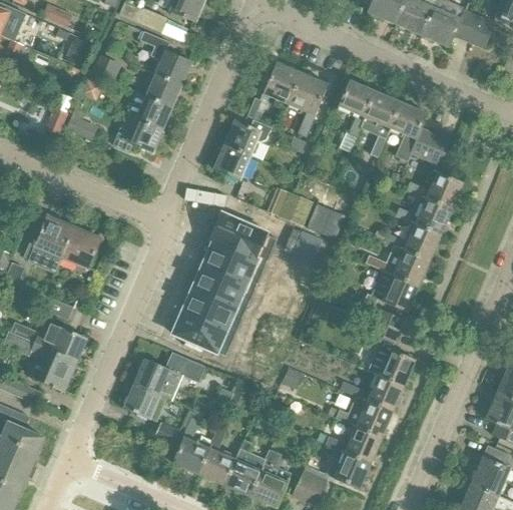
[(172,0),(169,9),(195,21),(204,0),(172,0)]
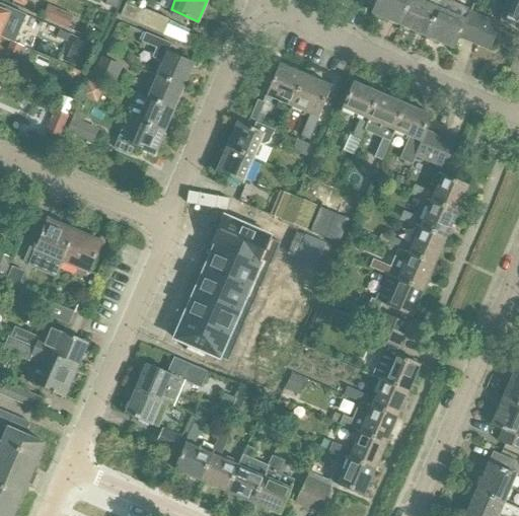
[(377,0),(373,11),(401,23),(411,0),(377,0)]
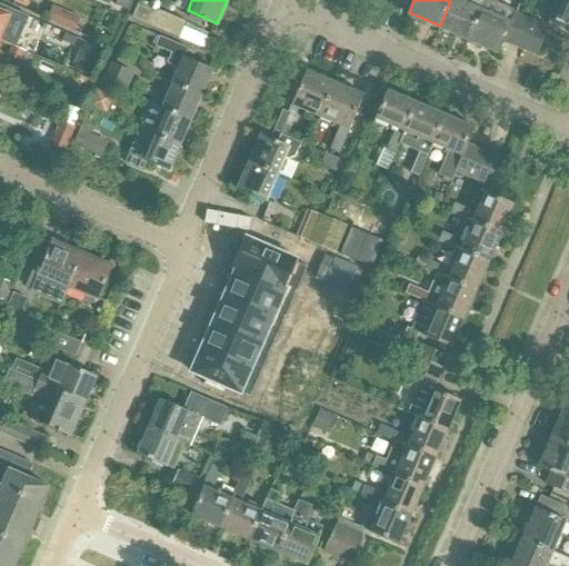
[(482,0),(480,6),(467,0),(450,0),(440,26),(469,38),(486,0),(482,0)]
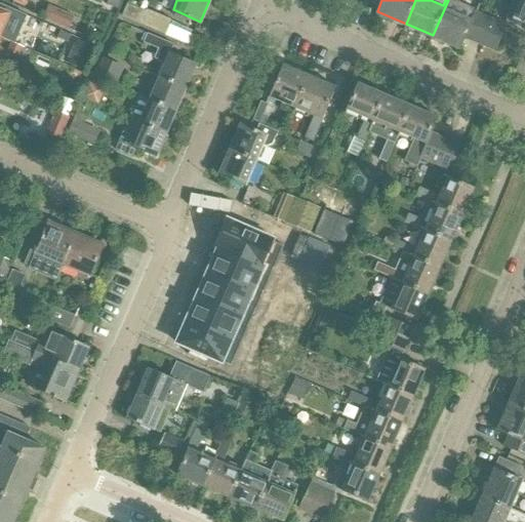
[(448,0),(433,35),(459,46),(465,35),(482,42),(492,17),(474,10),(472,14),(457,7),(459,0),(448,0)]
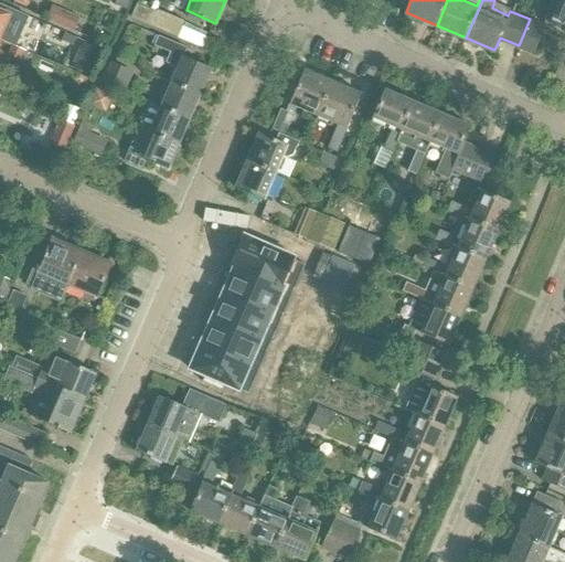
[(551,0),(553,1),(545,20),(558,25),(561,22),(564,23),(564,0),(551,0)]
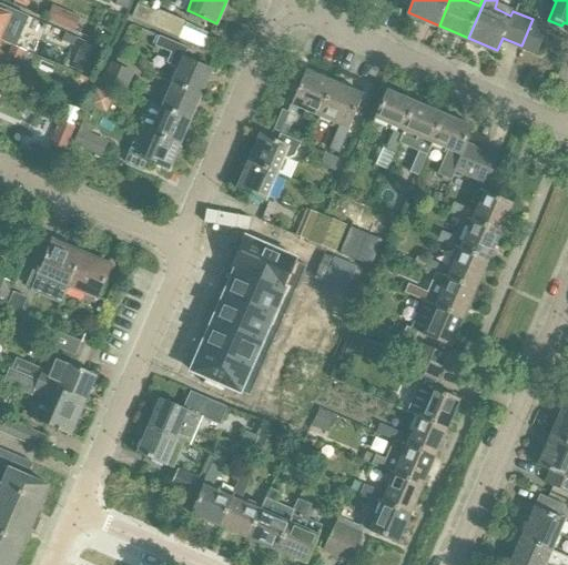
[(158,9),(139,1),(133,13),(204,46),(209,36),(183,23),(185,19),(158,8),(158,9)]
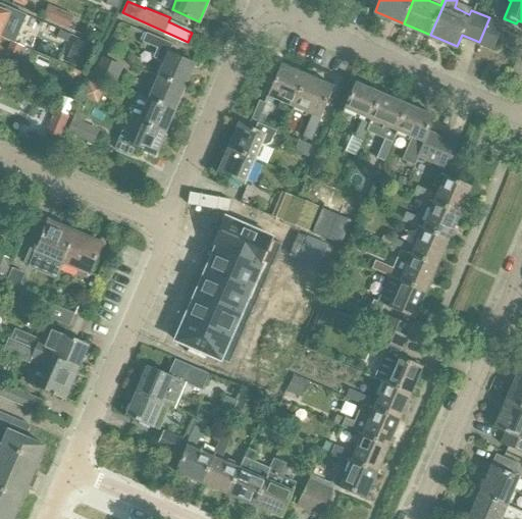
[(43,14),(68,26),(73,13),(48,2),(43,14)]
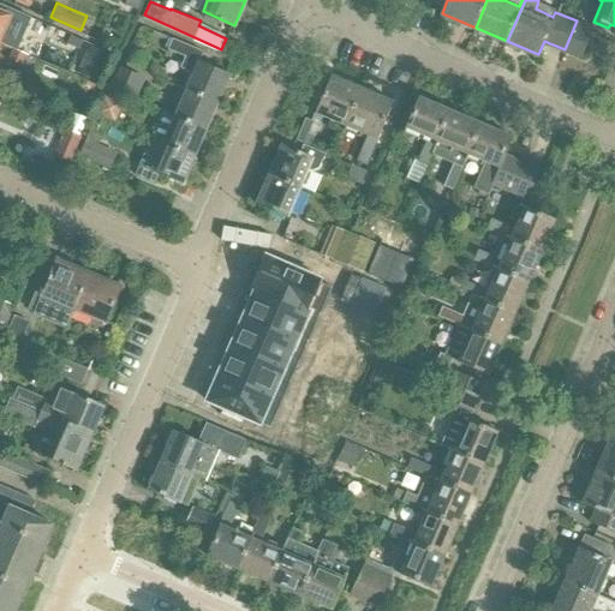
[(0,39),(1,40),(12,16),(0,10),(0,39)]
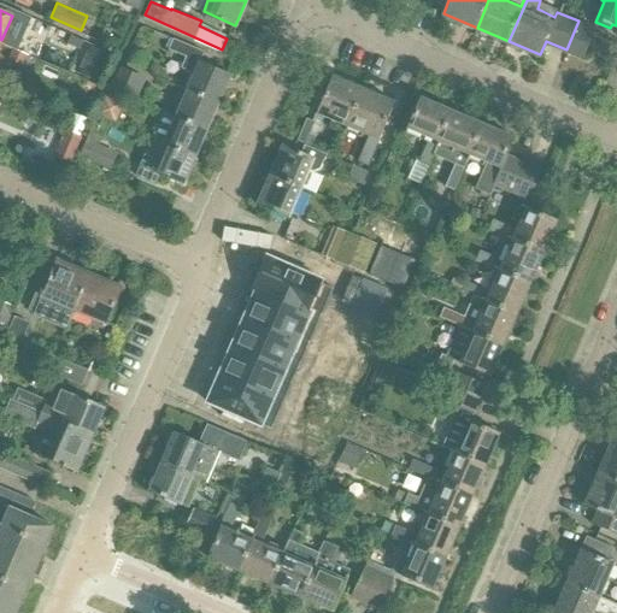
[(581,56),(594,28),(579,21),(566,49),(581,56)]
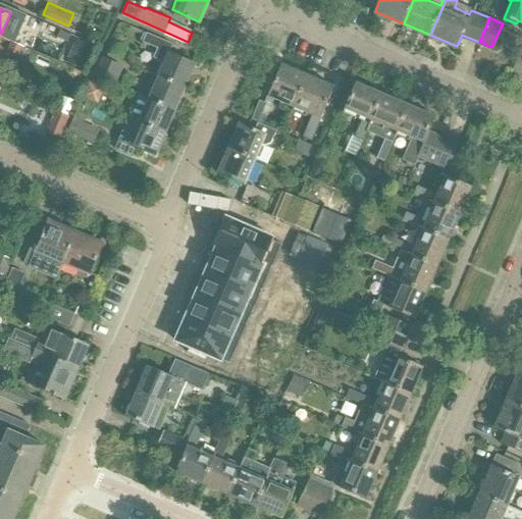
[(20,53),(28,36),(14,31),(7,47),(20,53)]
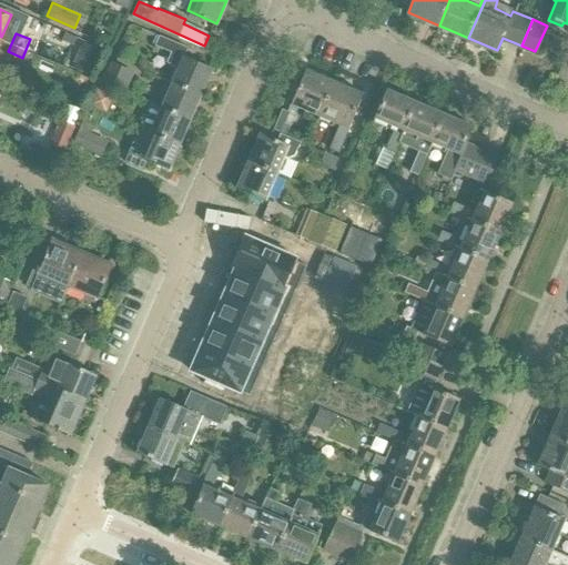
[(166,60),(180,66),(173,79),(202,91),(212,68),(184,57),(189,46),(160,33),(155,43),(171,50),(166,60)]
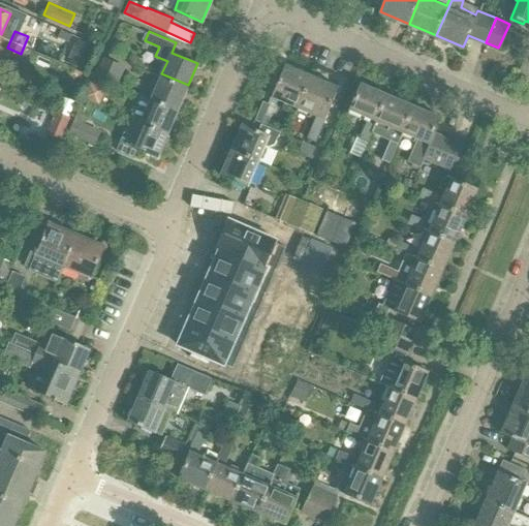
[(87,65),(97,41),(79,34),(69,58),(87,65)]
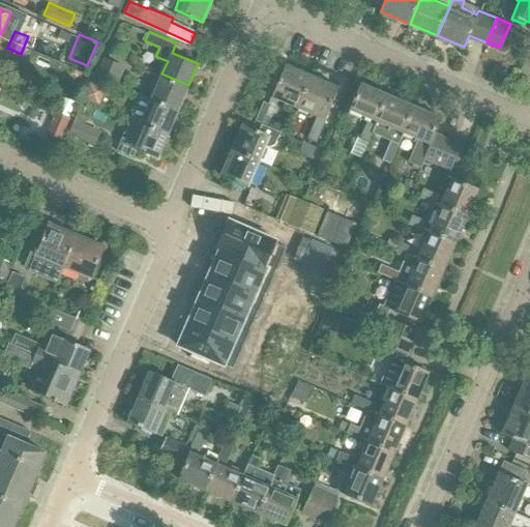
[(102,55),(95,75),(118,84),(125,64),(102,55)]
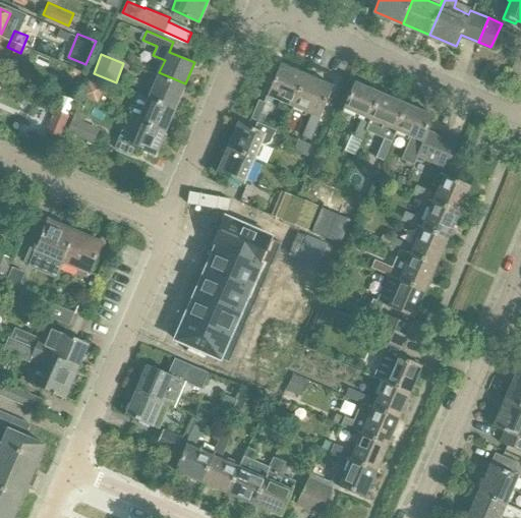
[(251,117),(264,122),(274,97),(281,99),(279,103),(293,109),(294,105),(307,74),(281,63),(265,101),(259,99),(251,117)]
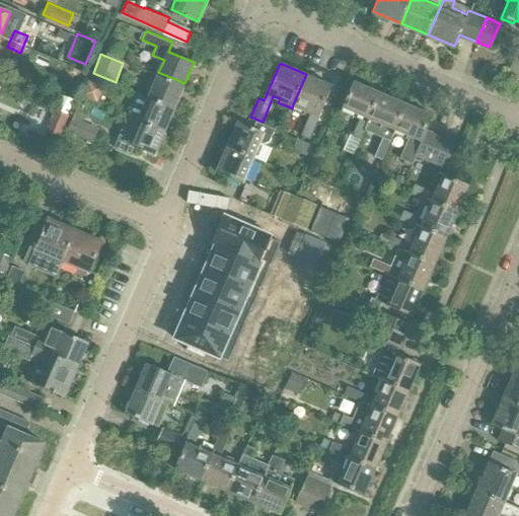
[(184,83),(158,72),(149,94),(175,105),(184,83)]
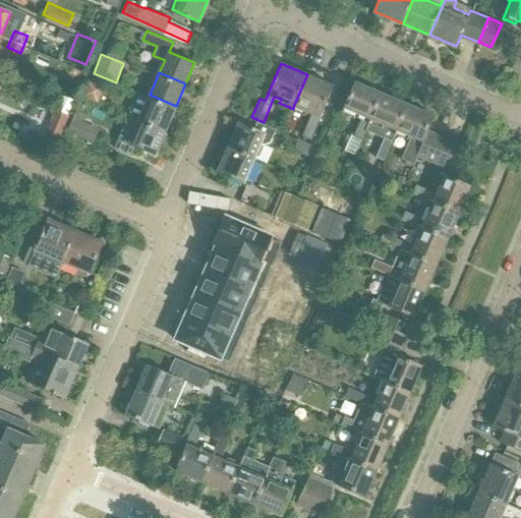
[(294,105),(310,112),(302,135),(311,138),(320,116),(333,85),(307,74),(294,105)]
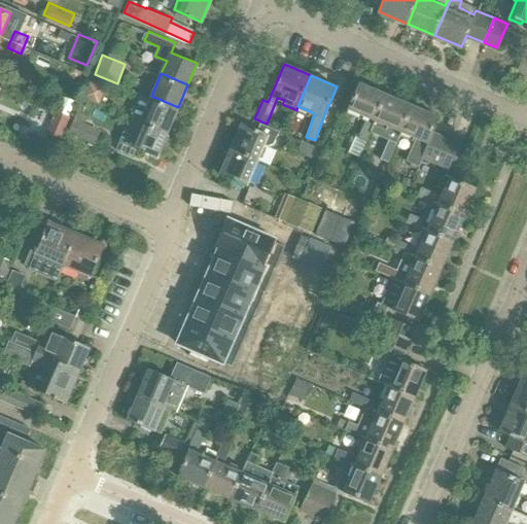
[(347,109),(365,116),(357,136),(367,140),(371,131),(369,131),(385,94),(358,82),(347,109)]
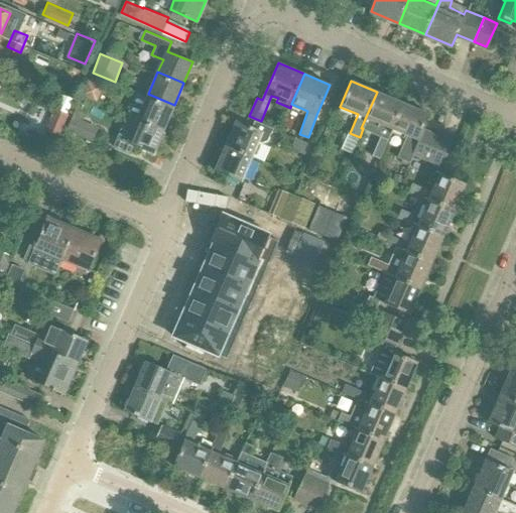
[(147,95),(136,90),(127,112),(164,128),(174,105),(148,94),(147,95)]
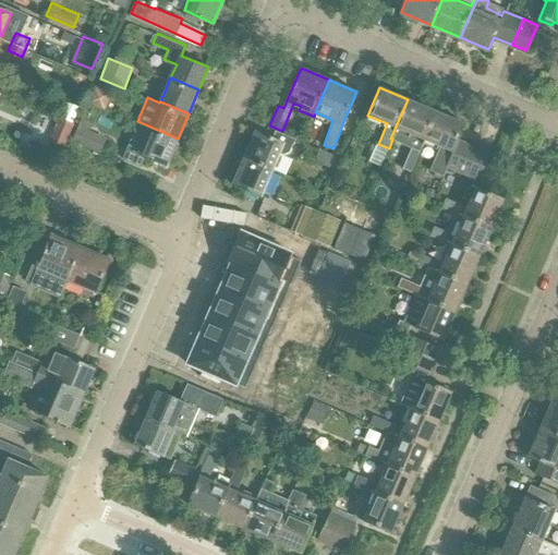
[(392,139),(411,146),(402,167),(411,170),(423,143),(422,143),(423,139),(435,110),(408,99),(390,139),(392,139)]
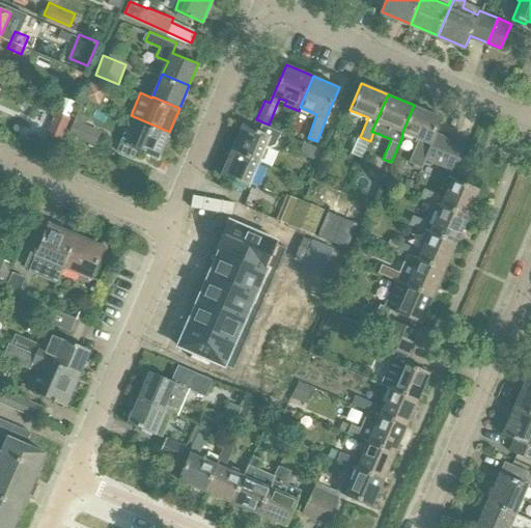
[(76,104),(62,98),(57,110),(71,115),(76,104)]
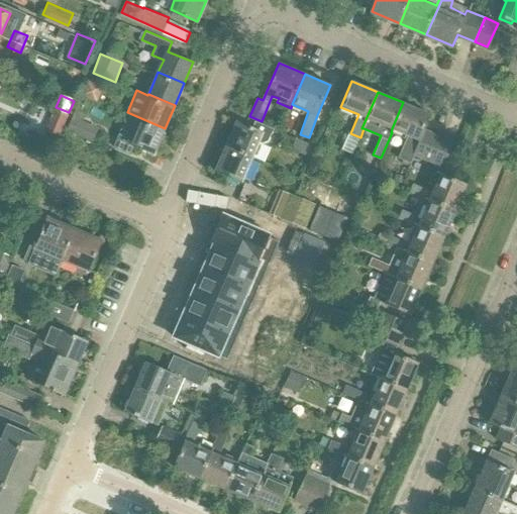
[(430,113),(403,102),(392,128),(407,134),(398,157),(410,162),(414,152),(431,161),(441,136),(441,135),(424,128),(430,113)]
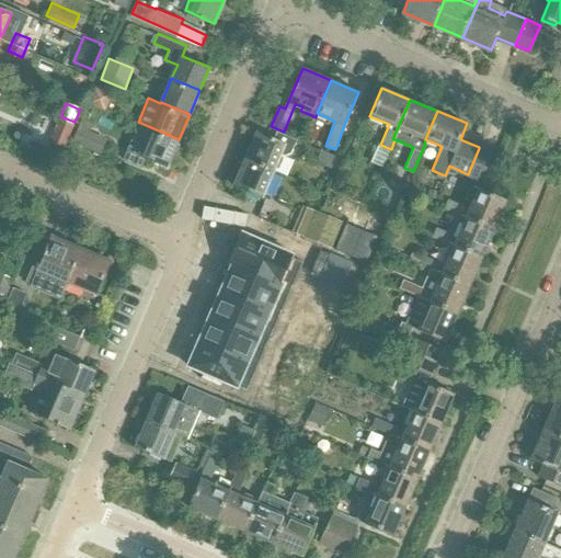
[(60,116),(55,128),(49,141),(64,147),(75,122),(60,116)]
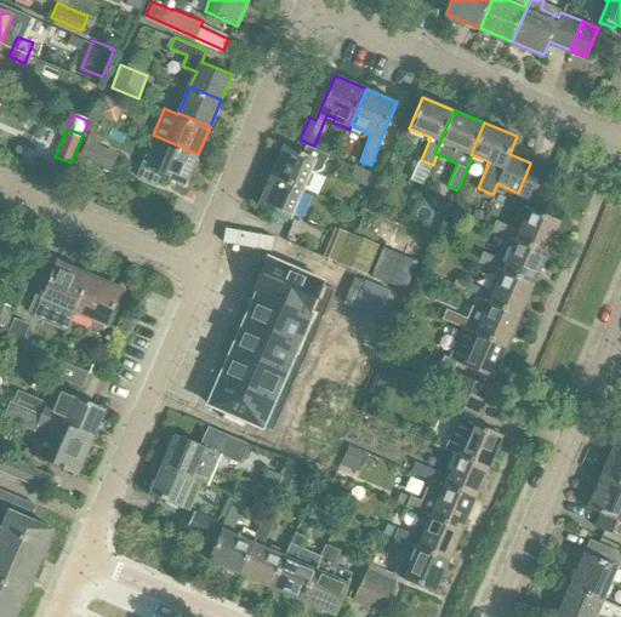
[(198,154),(153,135),(136,173),(157,183),(161,172),(186,182),(198,154)]
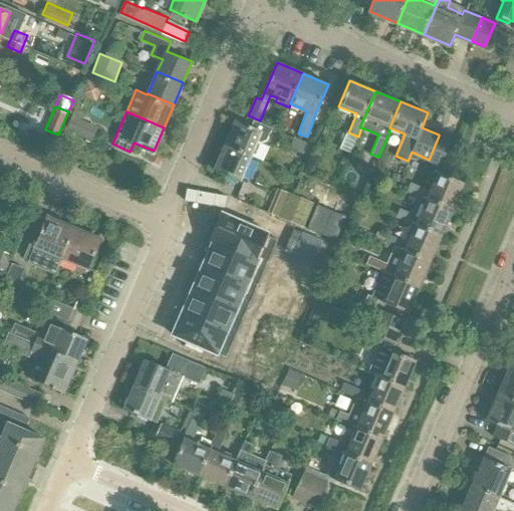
[(71,116),(66,126),(91,138),(96,128),(71,116)]
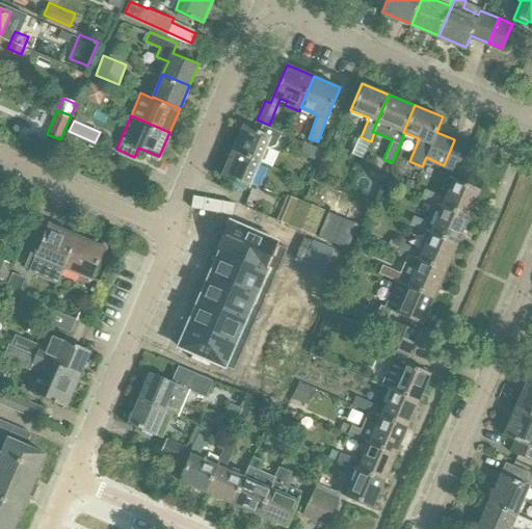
[(260,131),(244,125),(234,150),(260,161),(266,146),(270,148),(276,144),(282,132),(263,124),(260,131)]
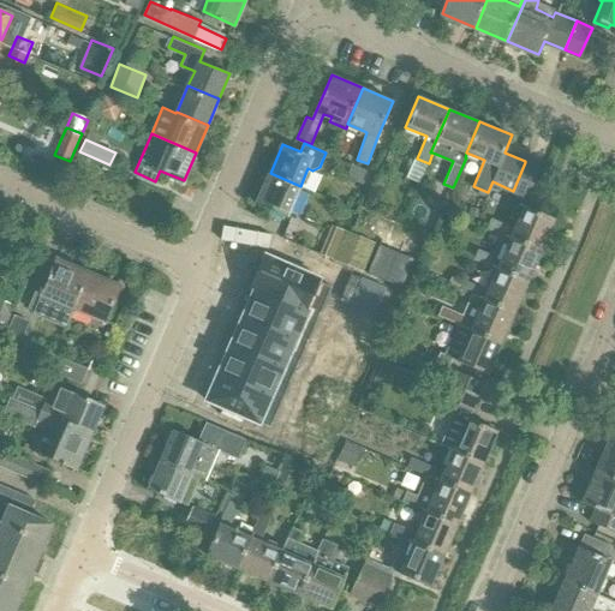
[(345,174),(364,184),(370,171),(351,161),(345,174)]
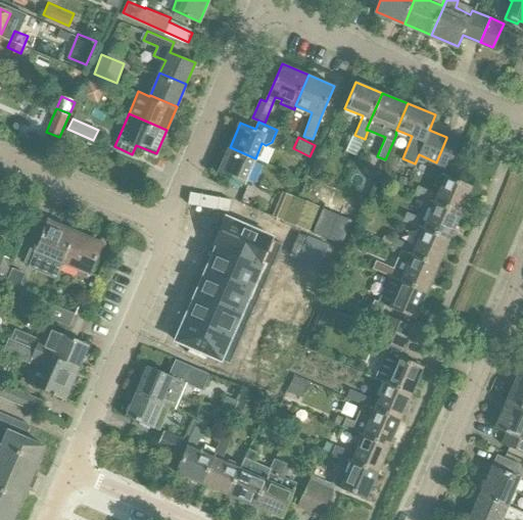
[(446,138),(436,162),(448,168),(459,143),(446,138)]
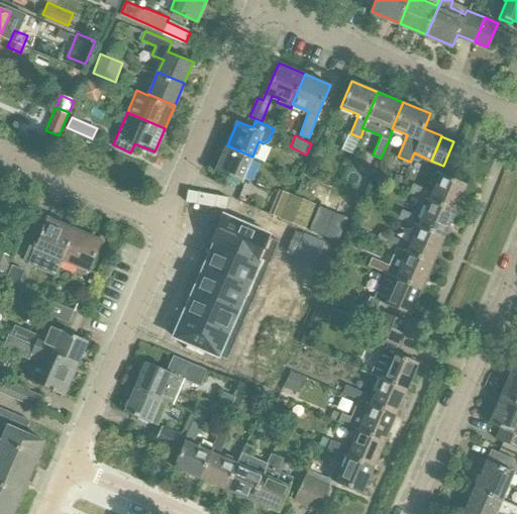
[(216,170),(242,180),(252,157),(227,145),(216,170)]
